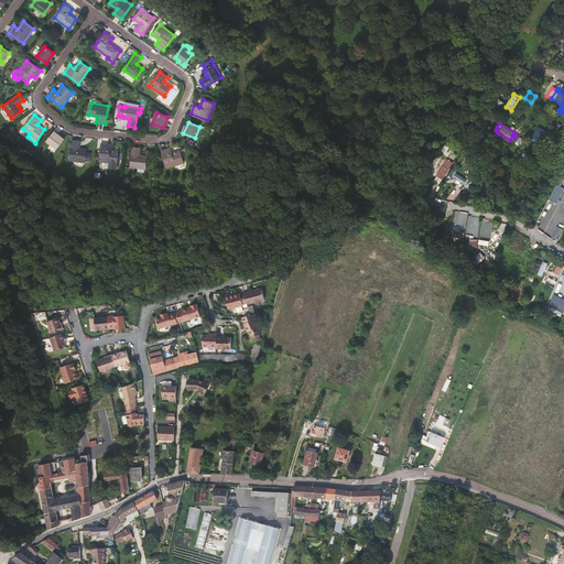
[(542,129),(539,128),(533,137),(537,140),(535,142),(538,144),(543,137),(539,134),(542,129)]
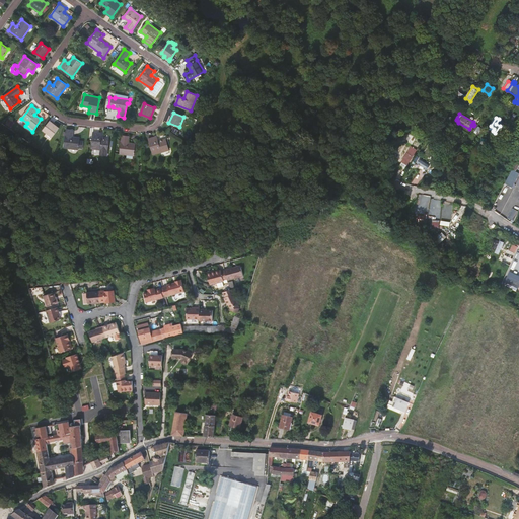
[(9,119),(6,124),(11,128),(14,122),(9,119)]
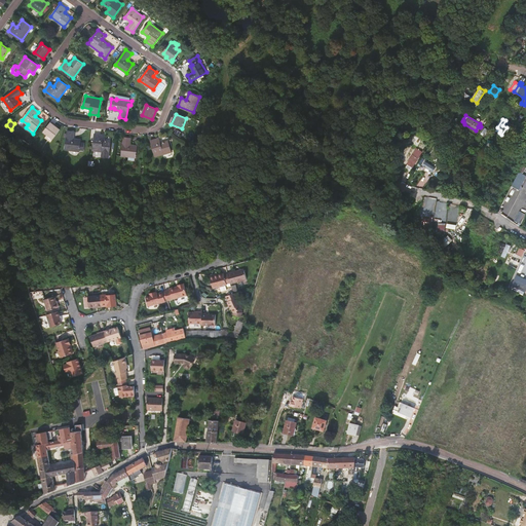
[(53,139),(60,129),(50,122),(44,132),(53,139)]
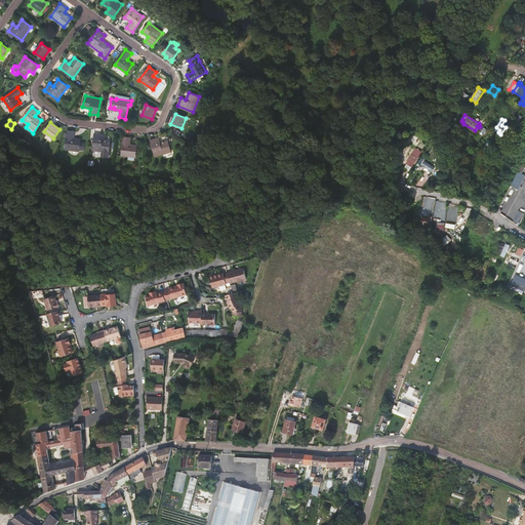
[(74,131),(68,130),(66,149),(79,151),(79,150),(84,150),(84,143),(80,143),(80,139),(74,138),(74,131)]
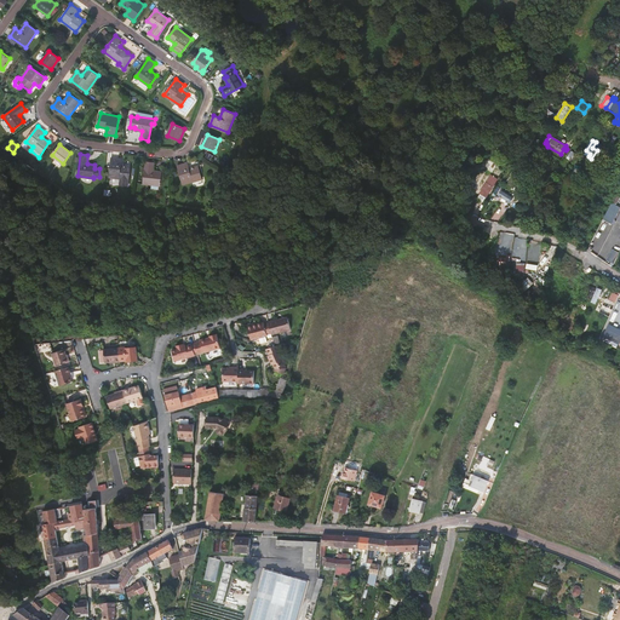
[(121,159),(112,158),(109,177),(121,178),(120,183),(128,184),(131,166),(121,165),(121,159)]
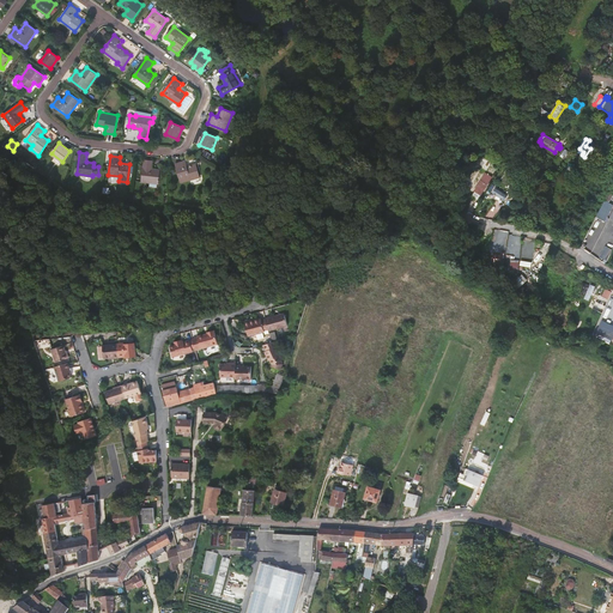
[(153,161),(145,159),(143,181),(150,182),(150,187),(157,187),(157,183),(158,183),(159,170),(152,169),(153,161)]
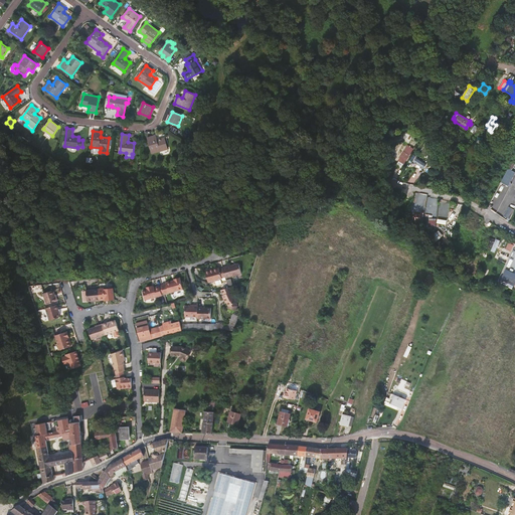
[(168,148),(165,138),(157,140),(156,135),(148,138),(152,153),(168,148)]
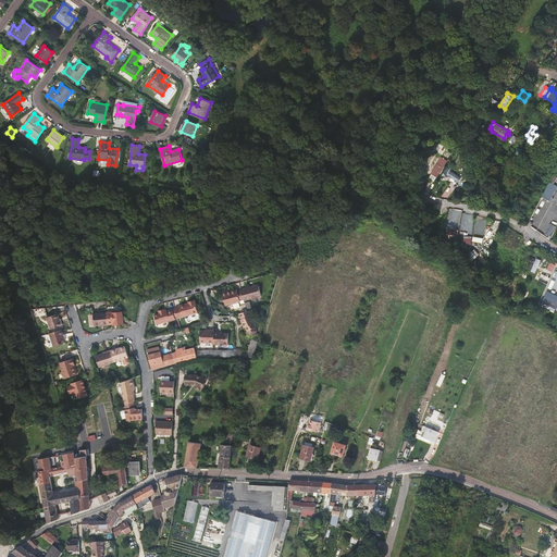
[(436,177),(443,168),(437,163),(431,174),(436,177)]
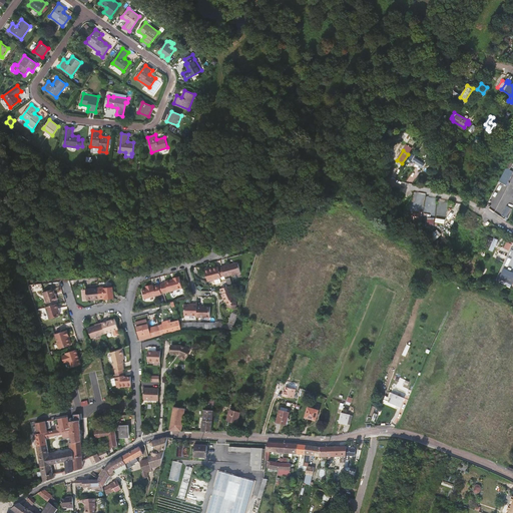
[(414,157),(411,163),(423,168),(425,162),(414,157)]
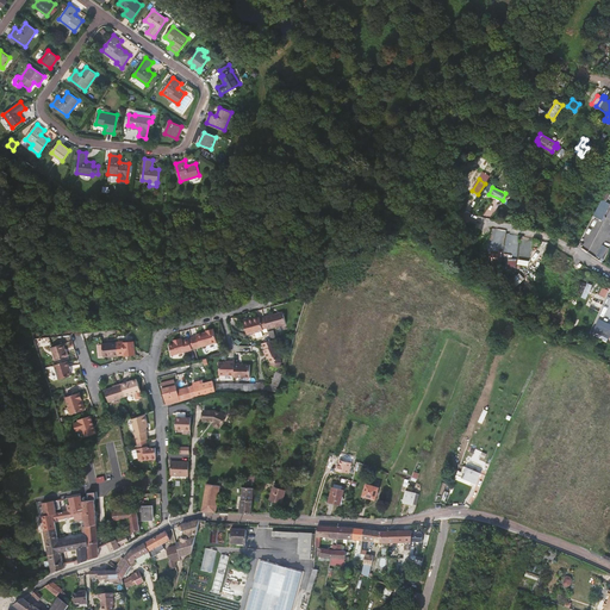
[(609,193),(605,191),(593,216),(603,222),(608,211),(609,212),(607,218),(609,219),(609,193)]
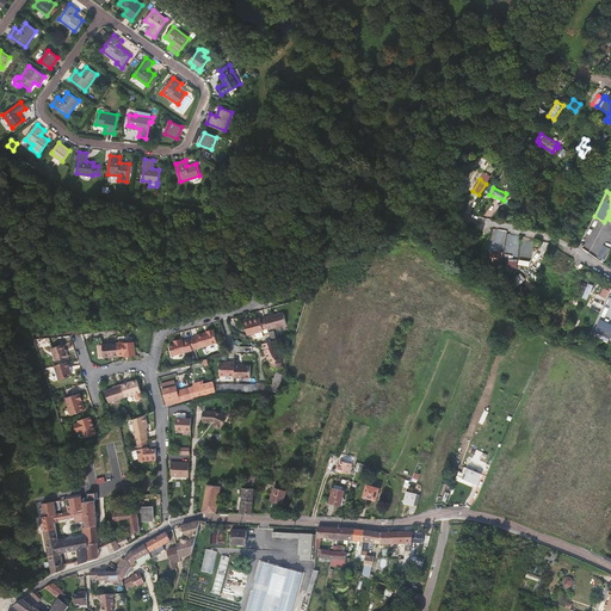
[(598,257),(604,260),(609,250),(604,247),(598,257)]
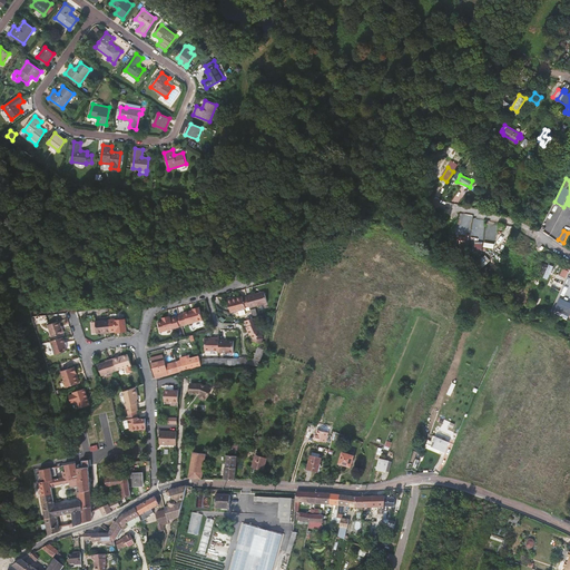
[(474,253),(483,254),(483,243),(474,243),(474,253)]
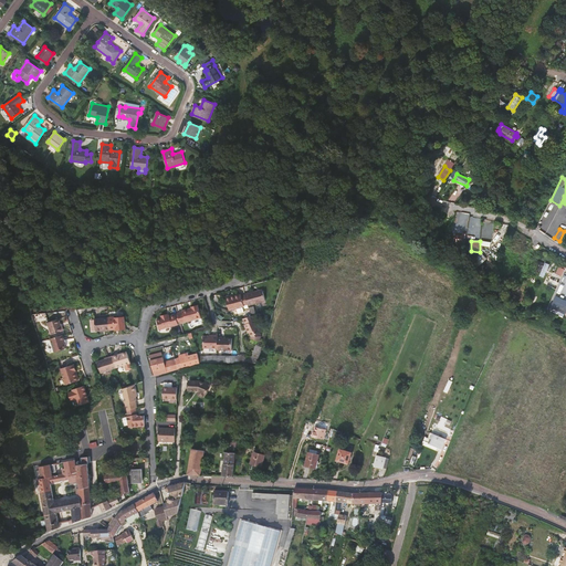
[(545,262),(541,275),(545,278),(549,263),(545,262)]
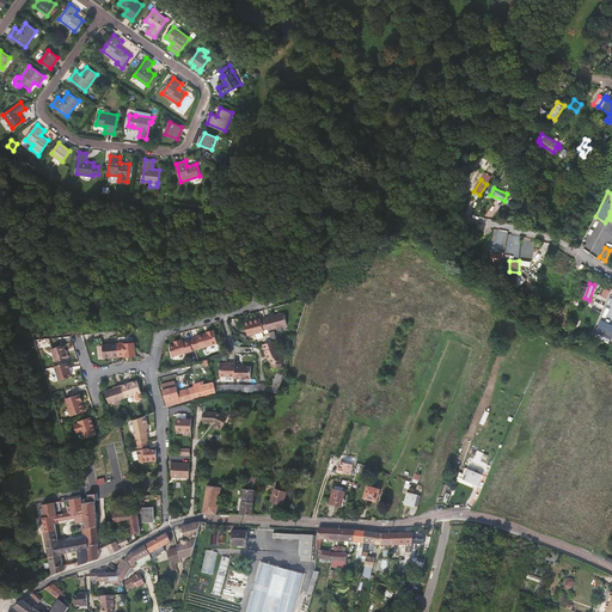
[(601,295),(609,298),(611,291),(604,288),(601,295)]
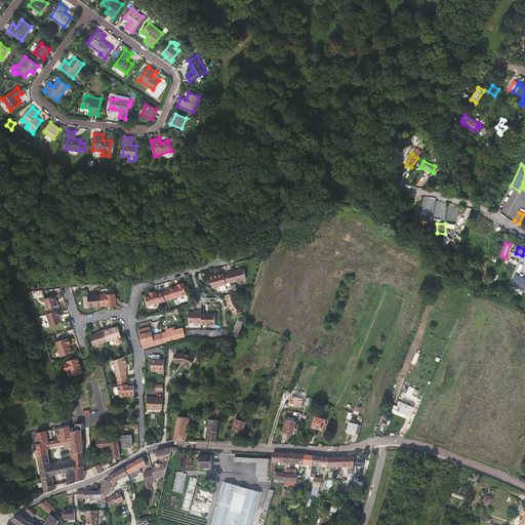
[(517,268),(522,256),(513,252),(508,264),(517,268)]
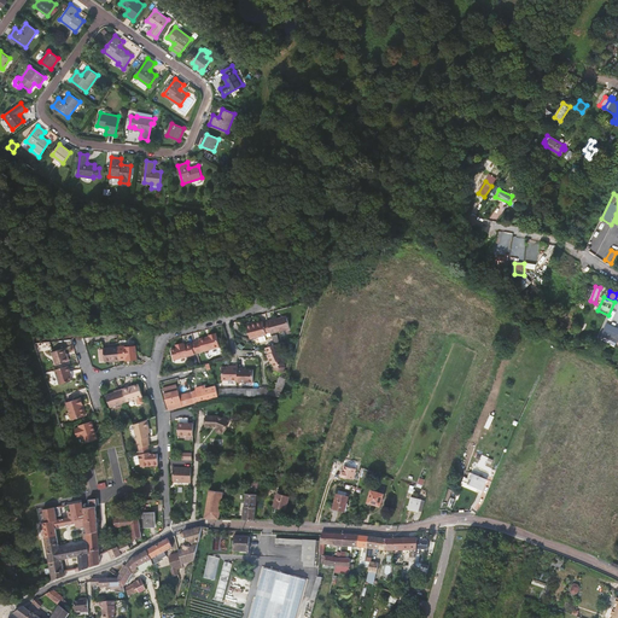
[(290,327),(287,318),(283,319),(281,318),(268,321),(270,332),(272,333),(290,327)]
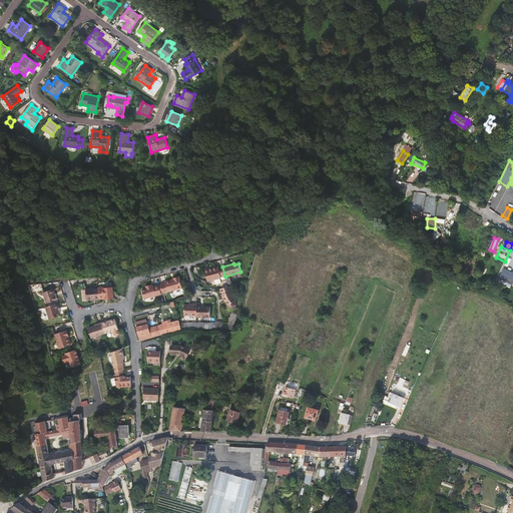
[(218,267),(212,269),(204,271),(207,281),(214,280),(220,278),(221,278),(221,277),(224,276),(222,267),(218,268),(218,267)]
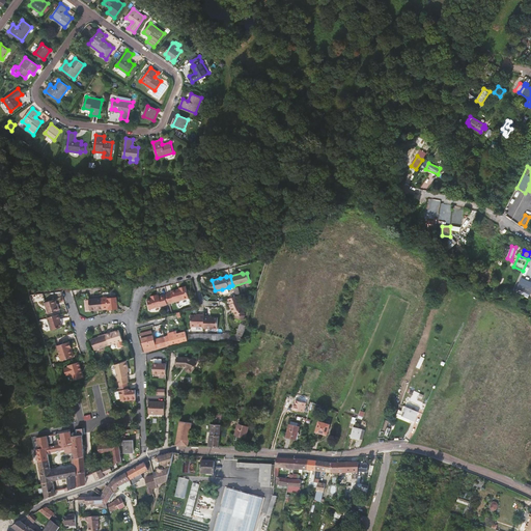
[(529,298),(530,294),(530,281),(521,276),(513,289),(529,298)]
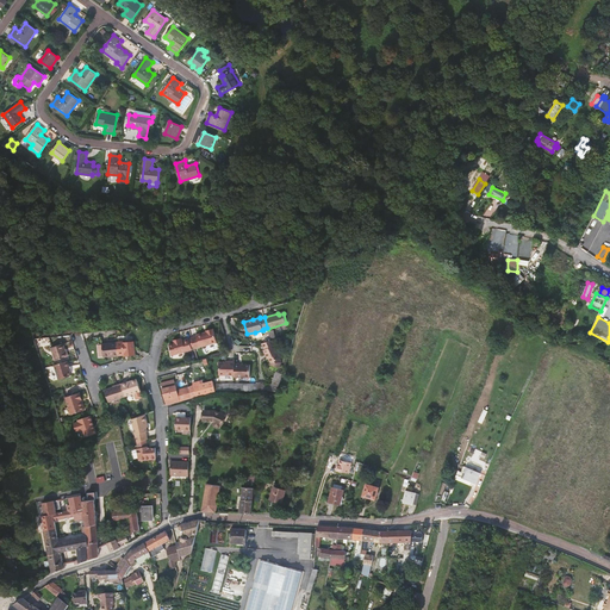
[(217,342),(213,330),(206,332),(207,334),(198,336),(192,338),(194,347),(194,349),(217,342)]
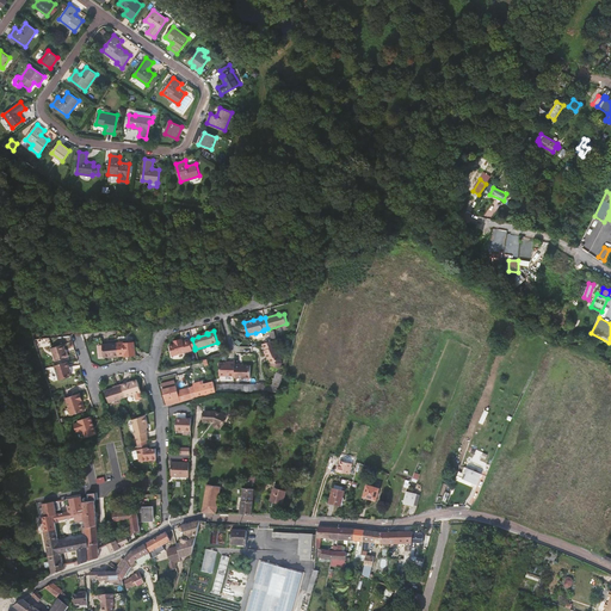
[(136,355),(135,343),(131,343),(131,340),(124,341),(124,340),(117,341),(117,343),(118,355),(125,355),(125,353),(129,352),(129,356),(136,355)]
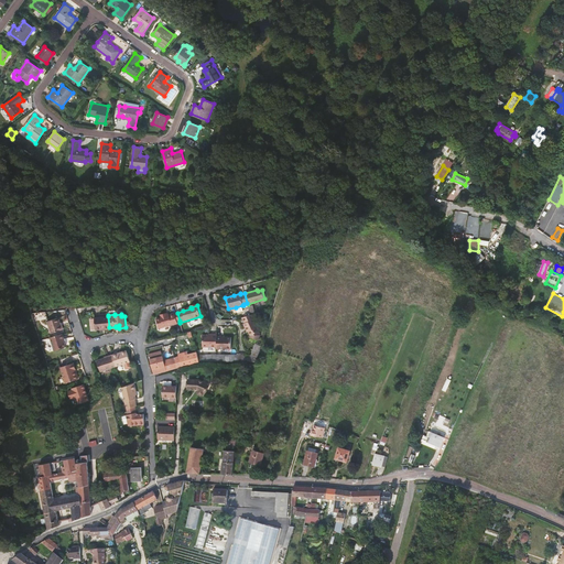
[(177,322),(175,314),(170,315),(166,316),(165,315),(161,316),(162,318),(155,321),(158,329),(177,324),(177,322)]
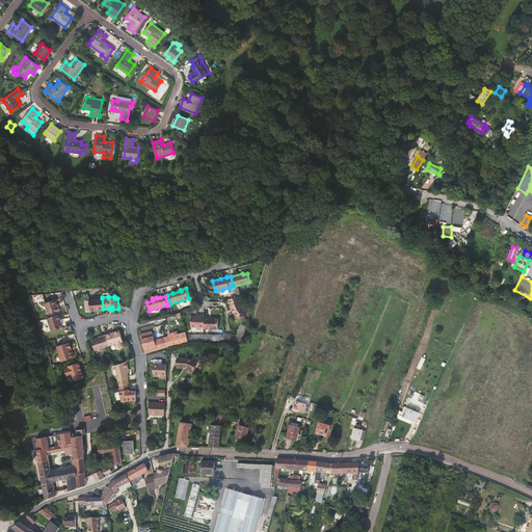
[(228,299),(230,308),(231,311),(229,311),(231,317),(233,316),(234,320),(234,321),(241,324),(242,321),(240,313),(241,313),(237,297),(236,297),(228,299)]
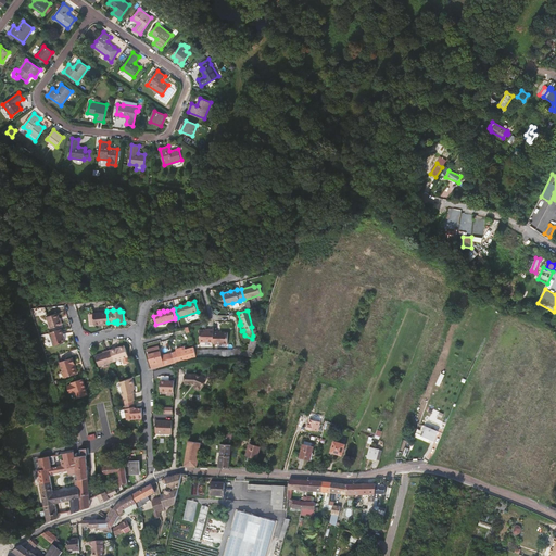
[(93,313),(93,316),(95,324),(95,325),(100,324),(108,323),(106,312),(93,313)]
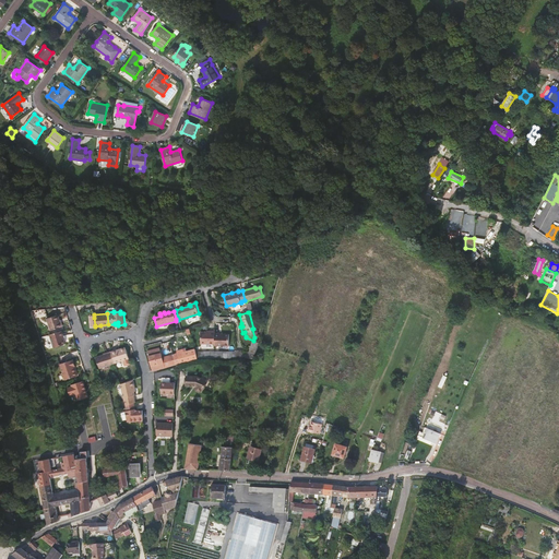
[(51,331),(61,326),(59,320),(58,316),(47,319),(51,331)]
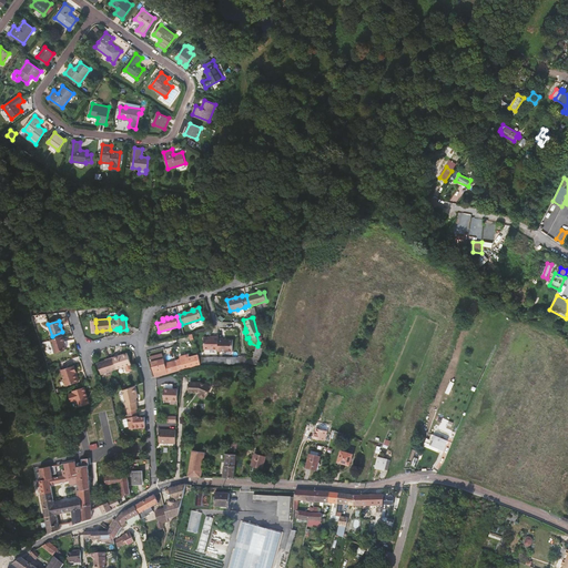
[(66,342),(63,335),(51,340),(56,353),(66,350),(64,345),(63,342),(66,342)]
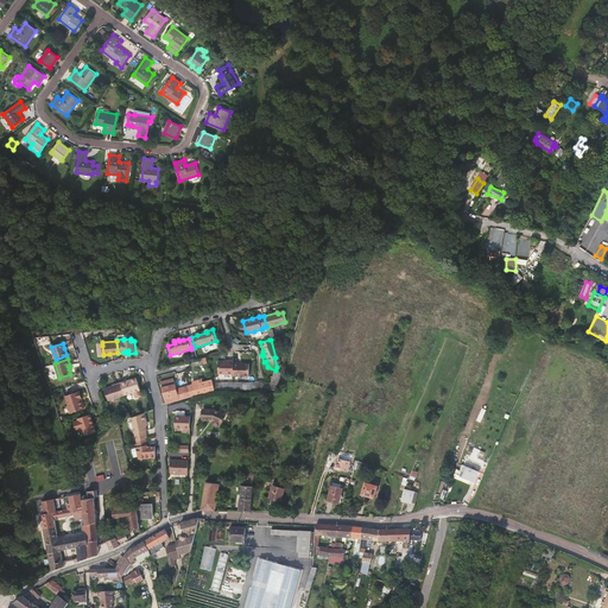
[(234,361),(228,360),(228,362),(223,362),(217,362),(217,374),(234,374),(234,373),(234,362),(234,361)]
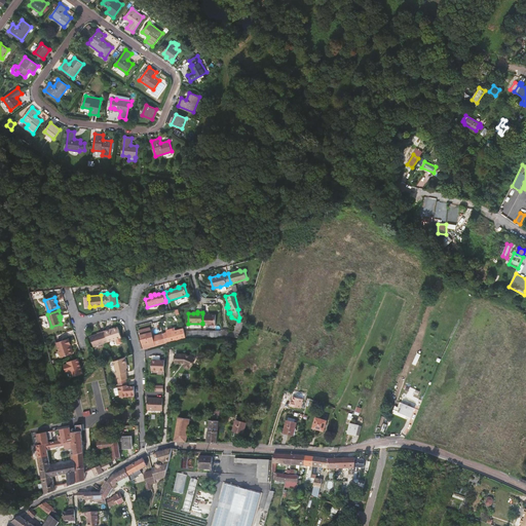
[(208,313),(202,313),(202,323),(202,324),(201,325),(215,326),(216,314),(208,314),(208,313)]
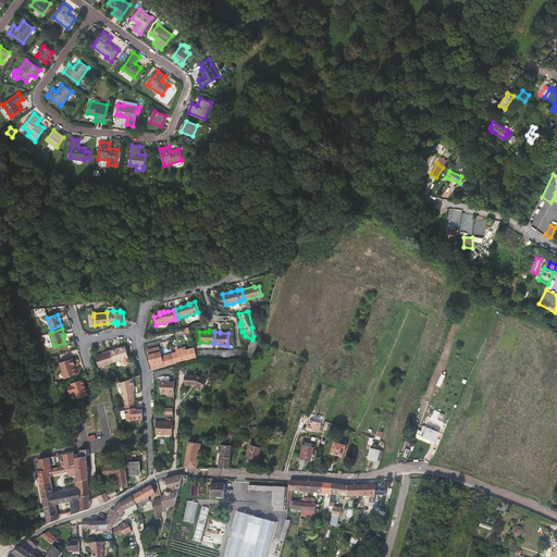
[(248,351),(195,353),(196,357),(254,357),(256,348),(257,345),(250,343),(248,351)]
